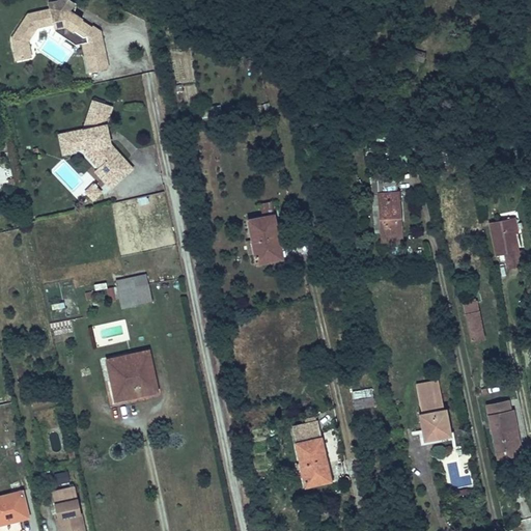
[(83,37),(64,25),(54,27),(54,31),(75,45),(83,43),(82,43),(87,42),(86,36),(83,37)]
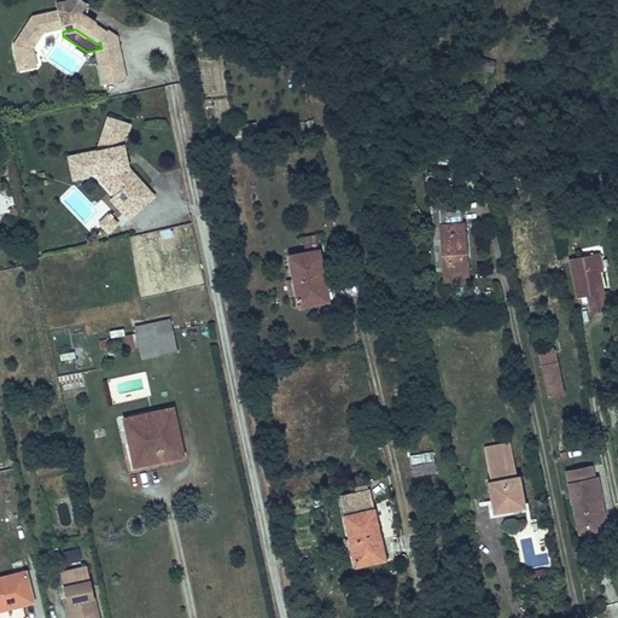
[(36,68),(34,54),(23,57),(25,64),(23,65),(24,70),(36,68)]
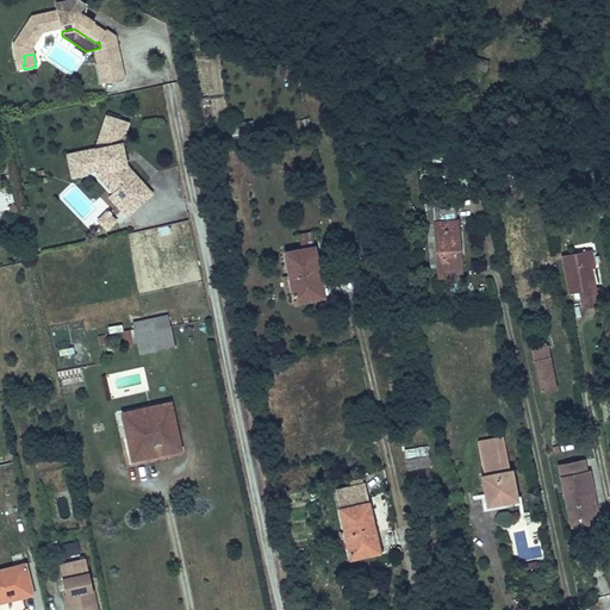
[(479,58),(477,69),(486,72),(489,61),(479,58)]
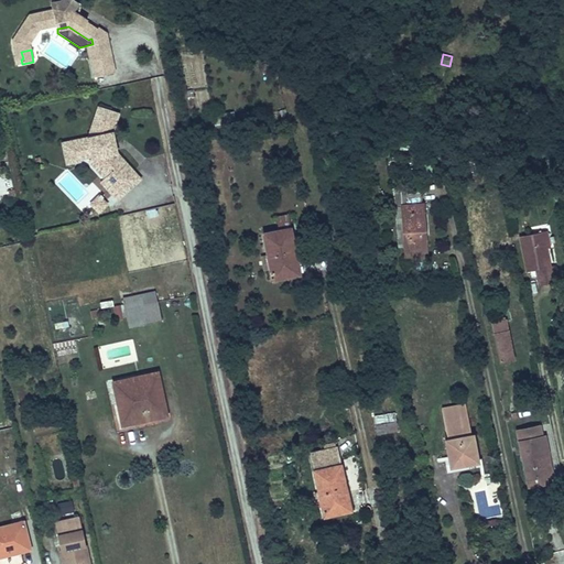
[(118,201),(142,179),(117,151),(115,131),(119,115),(119,111),(96,106),(88,137),(61,140),(64,164),(85,162),(94,164),(95,171),(104,181),(104,185),(118,201)]
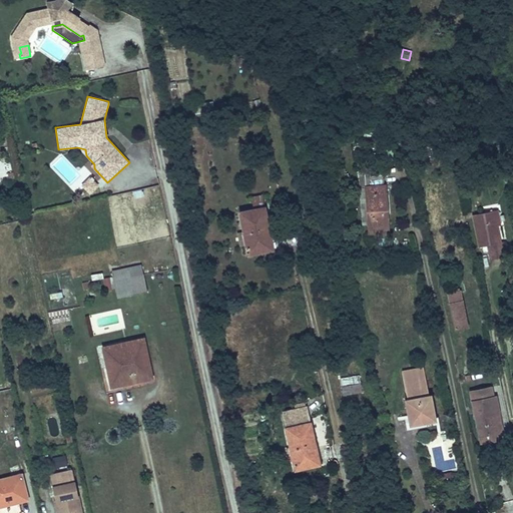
[(211,112),(209,102),(197,104),(198,114),(211,112)]
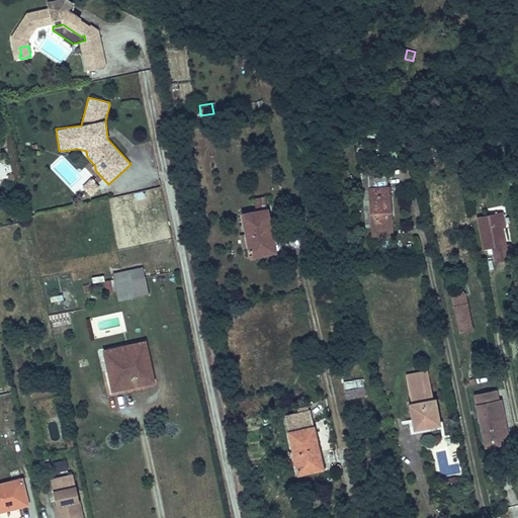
[(91,196),(100,186),(91,178),(82,187),(91,196)]
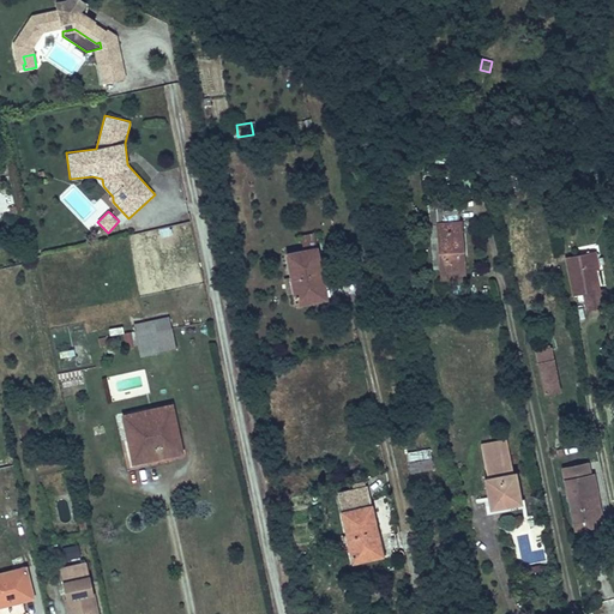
[(464,268),(461,222),(458,222),(458,212),(443,214),(444,223),(438,224),(441,269),(464,268)]
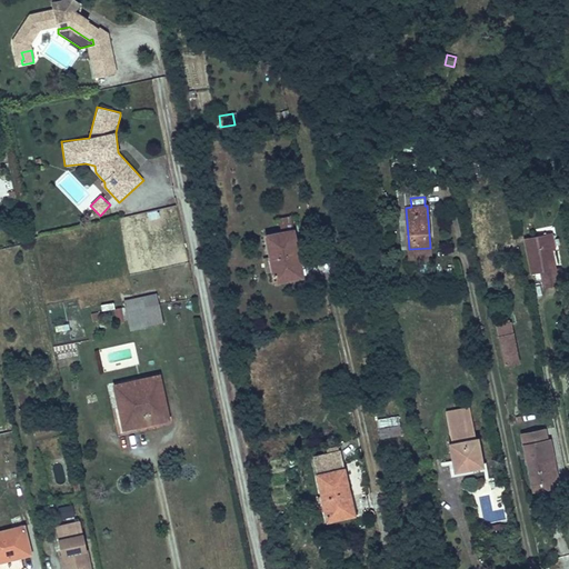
[(298,259),(292,231),(290,217),(279,219),(281,232),(266,236),(275,282),(298,277),(295,260),(298,259)]
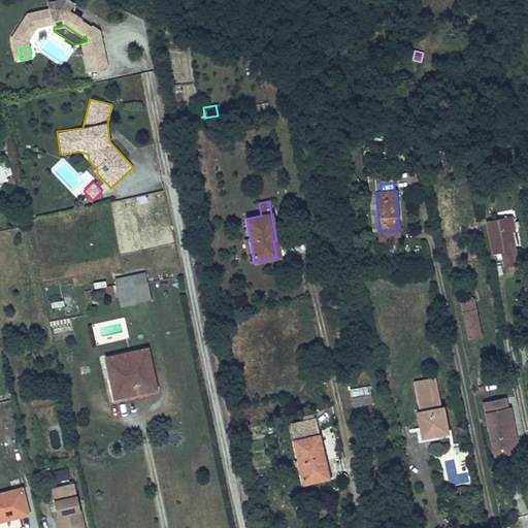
[(515,250),(512,232),(507,217),(487,221),(493,255),(501,253),(504,266),(521,263),(518,249),(515,250)]
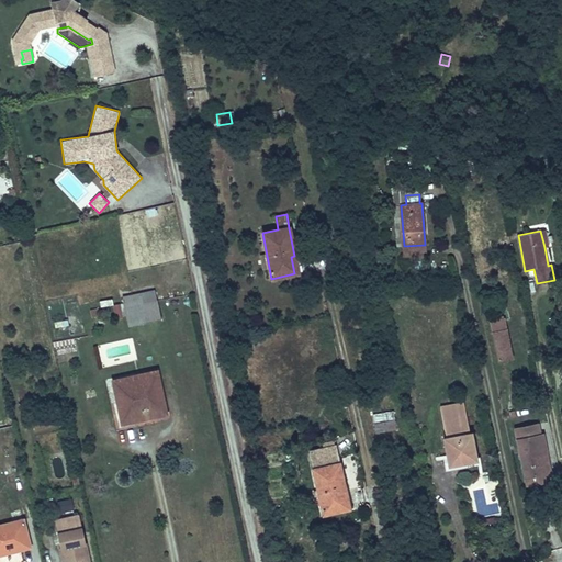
[(426,259),(425,245),(404,246),(405,261),(426,259)]
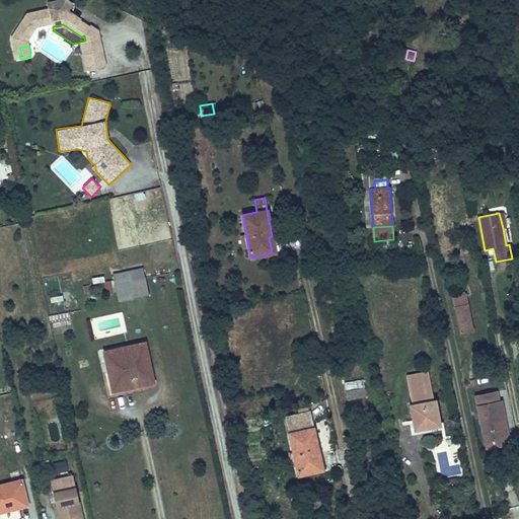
[(135,297),(132,280),(145,278),(143,268),(114,274),(115,280),(117,291),(119,301),(135,297)]
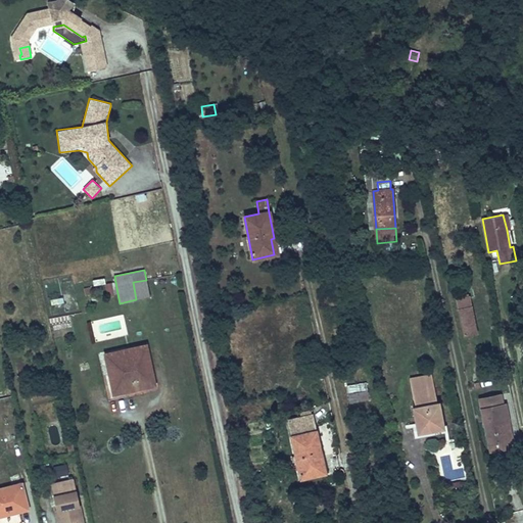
[(150,297),(146,280),(133,282),(136,299),(150,297)]
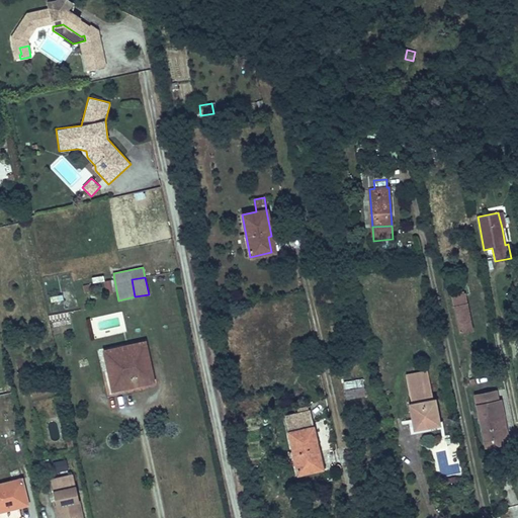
[(472,330),(464,294),(452,297),(460,333),(472,330)]
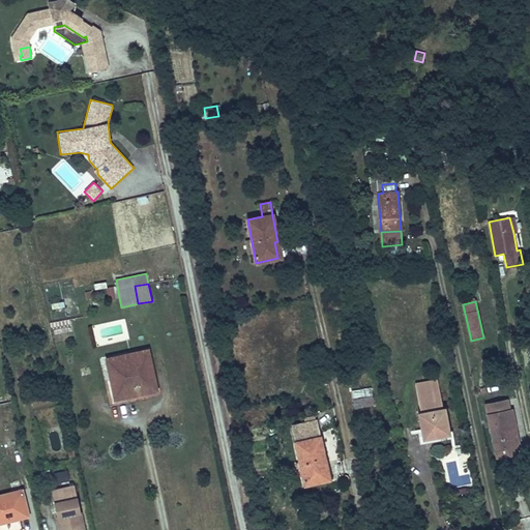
[(150,358),(148,350),(128,354),(129,362),(150,358)]
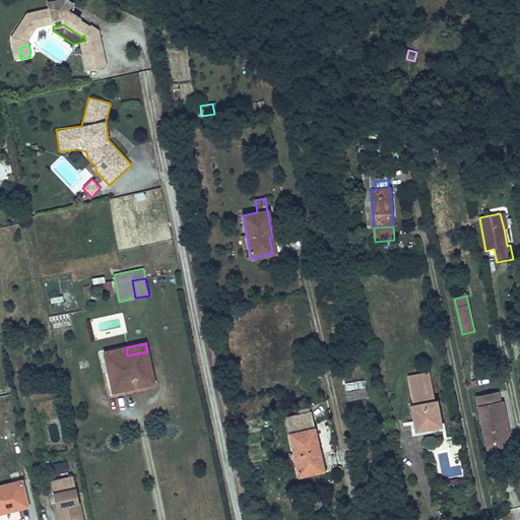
[(154,383),(147,351),(127,355),(126,347),(104,352),(109,376),(117,374),(120,391),(154,383)]
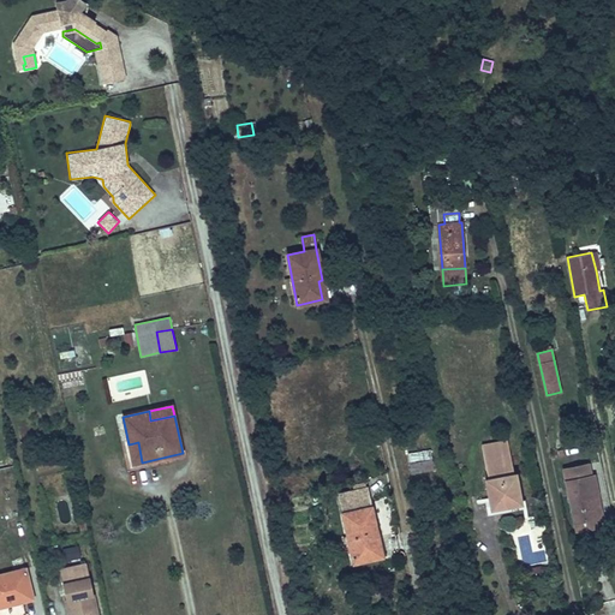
[(142,463),(138,442),(129,445),(133,464),(142,463)]
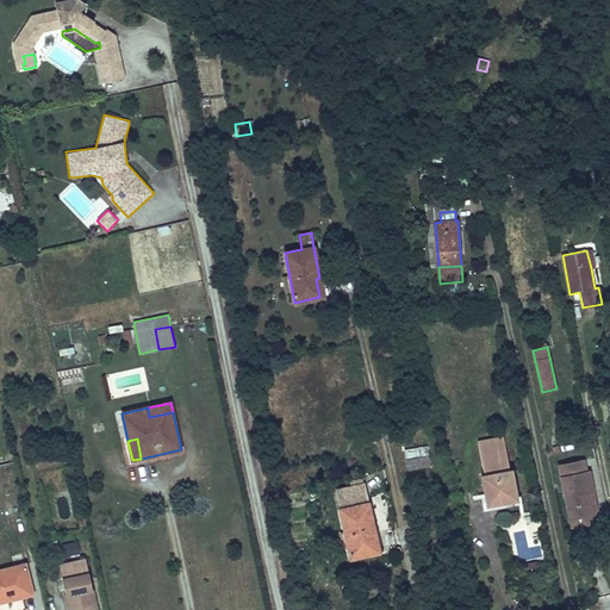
[(516,500),(511,471),(510,471),(503,439),(478,443),(484,475),(481,477),(487,505),(516,500)]
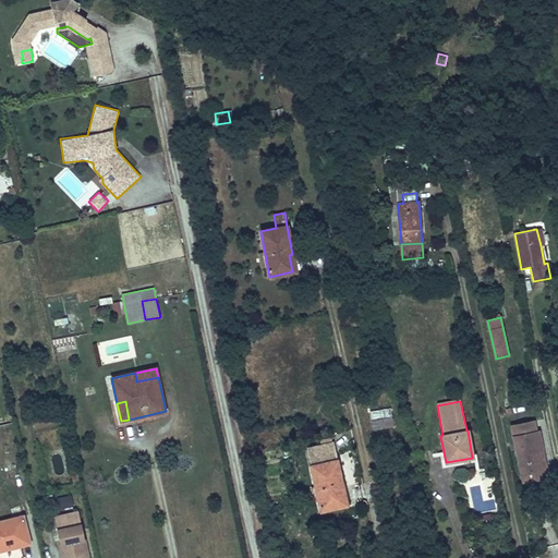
[(393,426),(390,409),(371,412),(374,429),(393,426)]
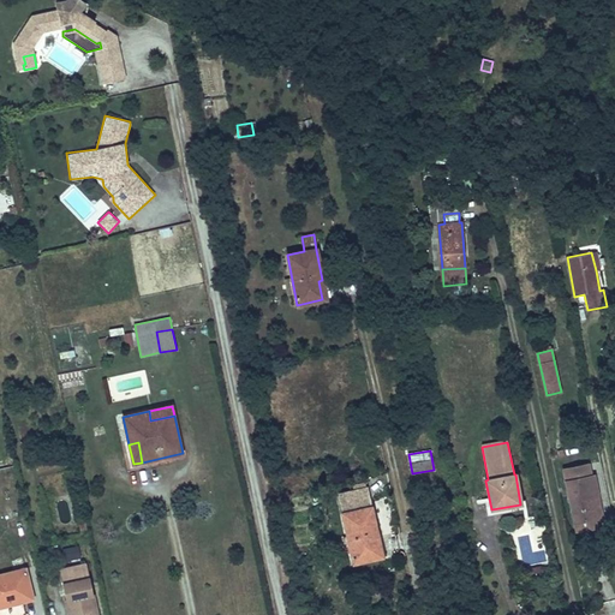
[(55,467),(52,454),(35,458),(39,471),(55,467)]
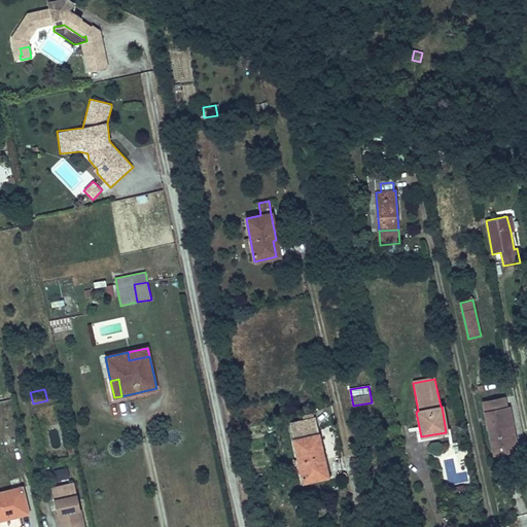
[(513,425),(508,408),(506,408),(504,397),(483,402),(492,448),(511,444),(507,426),(513,425)]
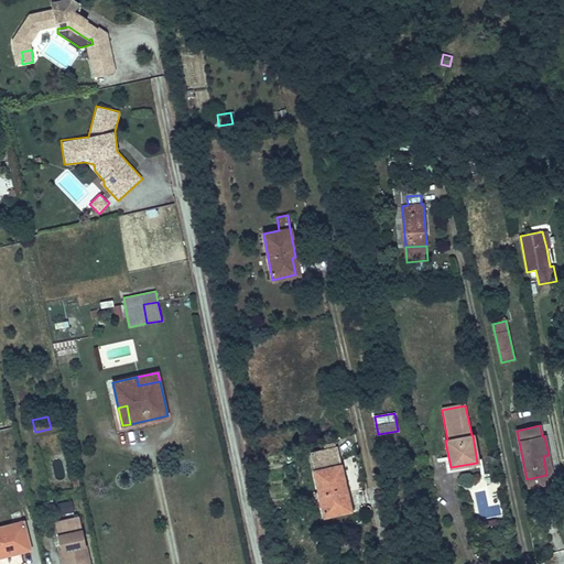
[(347,494),(340,465),(336,448),(325,451),(311,454),(315,472),(314,472),(318,494),(321,501),(318,502),(320,508),(322,507),(324,517),(347,511),(343,494),(347,494)]
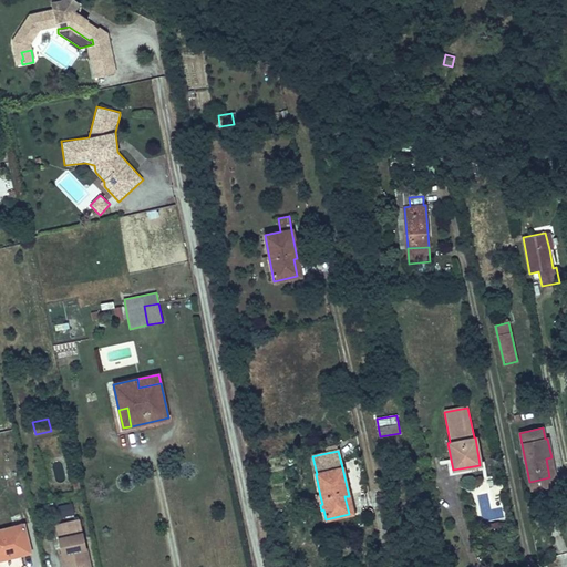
[(554,484),(554,483),(555,482),(555,481),(555,480),(556,478),(555,477),(555,476),(552,457),(546,459),(549,477),(529,482),(532,490),(548,486),(549,486),(550,486),(552,485),(553,485),(553,484),(554,484)]
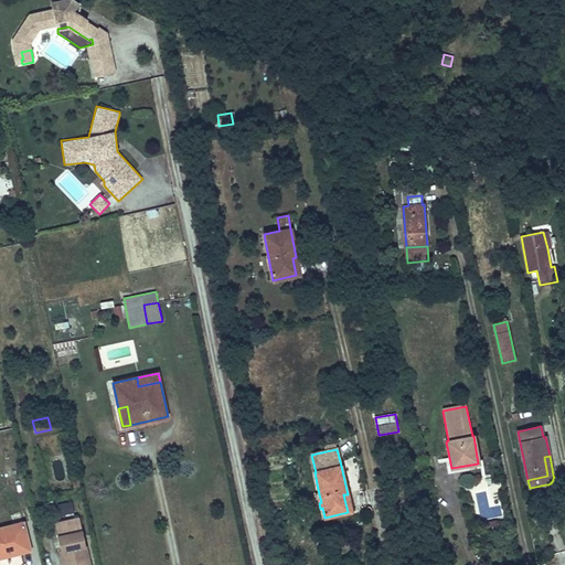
[(487,508),(486,493),(479,494),(481,518),(501,514),(500,505),(487,508)]
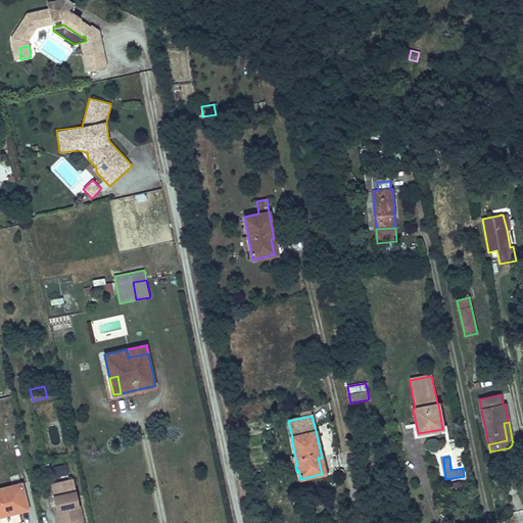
[(57,477),(69,473),(66,463),(54,467),(57,477)]
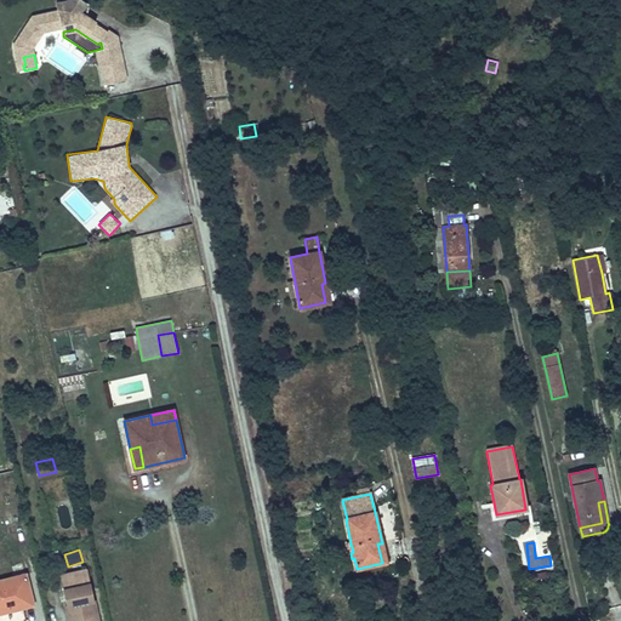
[(90,584),(87,570),(60,576),(63,590),(90,584)]
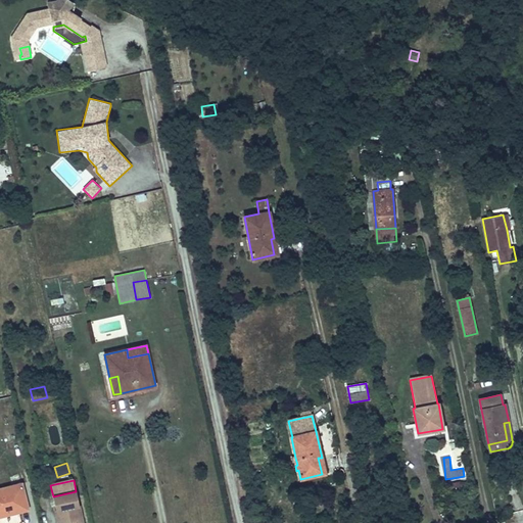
[(27,506),(21,484),(0,488),(0,516),(18,512),(18,508),(27,506)]
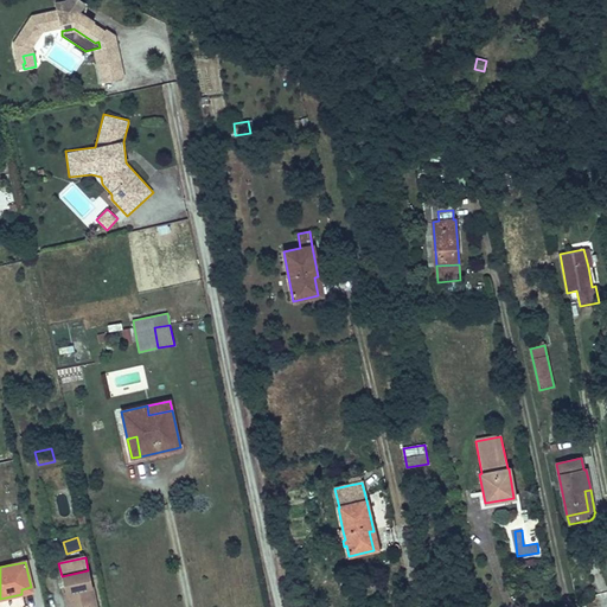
[(96,606),(88,570),(62,576),(68,606),(96,606)]
